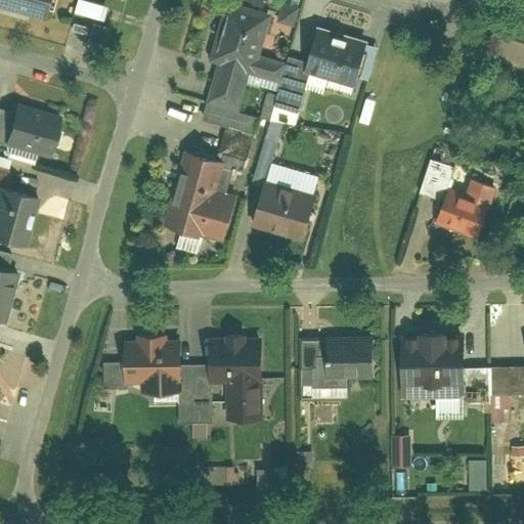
[(49,0),(0,0),(0,5),(45,18),(49,0)]
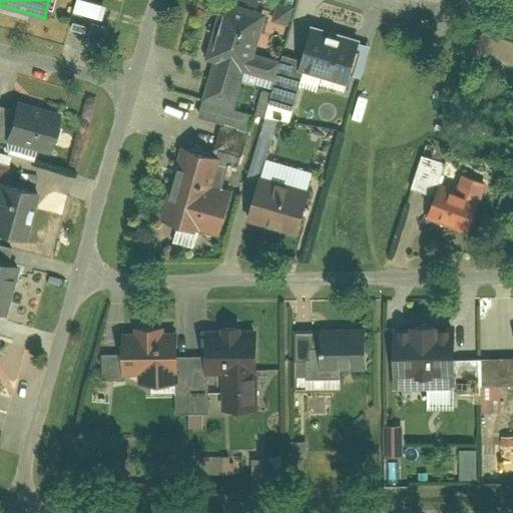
[(101,18),(103,3),(84,0),(73,0),(71,13),(101,18)]
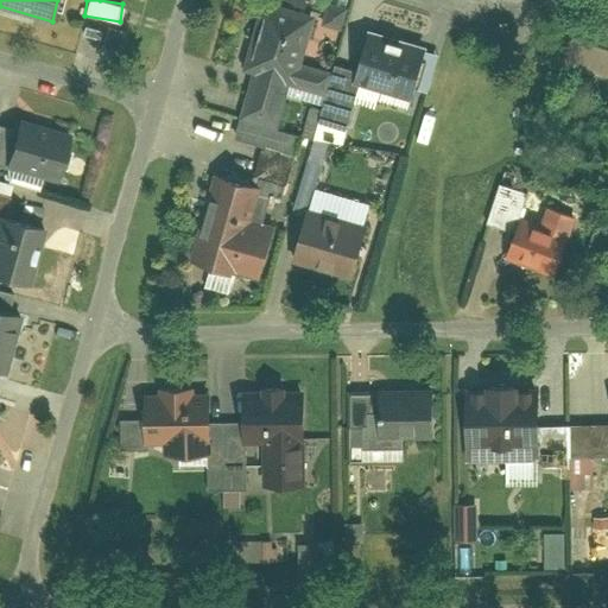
[(297,94),(316,24),(263,8),(242,78),(297,94)]
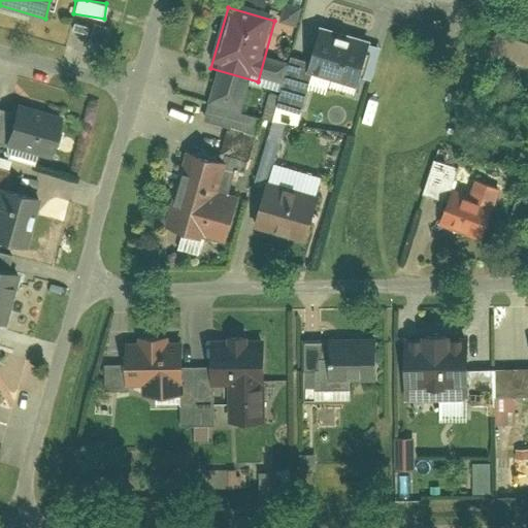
[(76,18),(72,31),(103,42),(108,29),(76,18)]
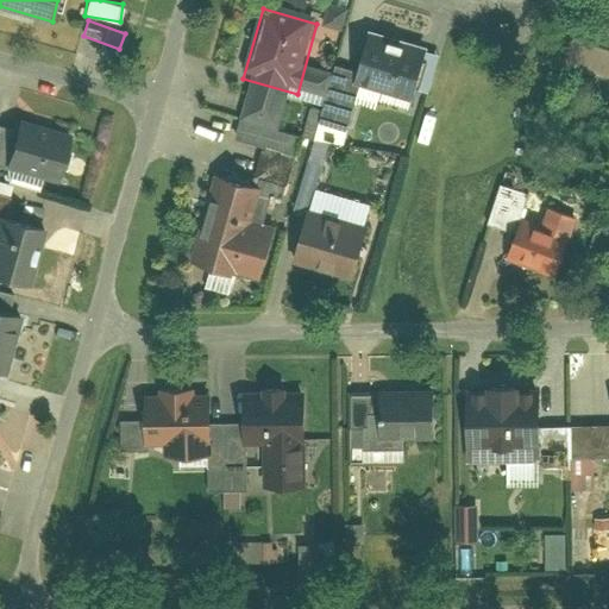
[(427,45),(369,30),(355,85),(413,100),(427,45)]
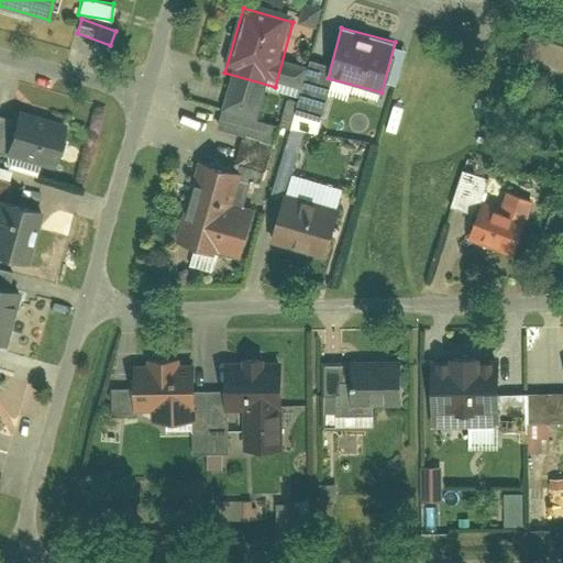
[(62,123),(12,109),(0,152),(0,154),(48,168),(62,123)]
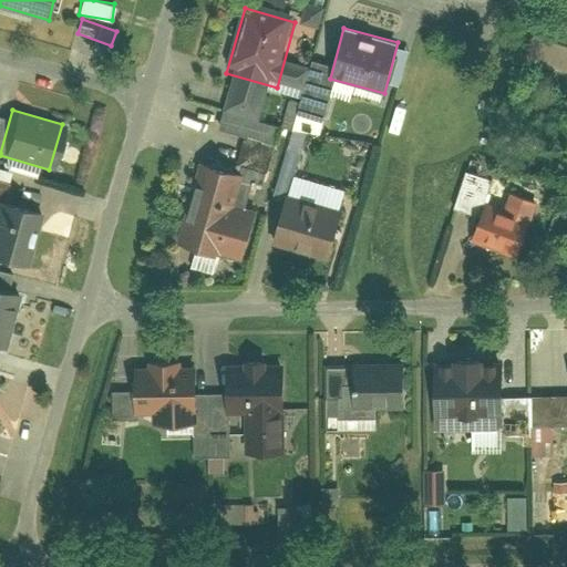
[(225,158),(179,146),(158,227),(205,238),(206,232),(228,237),(238,196),(216,191),(225,158)]
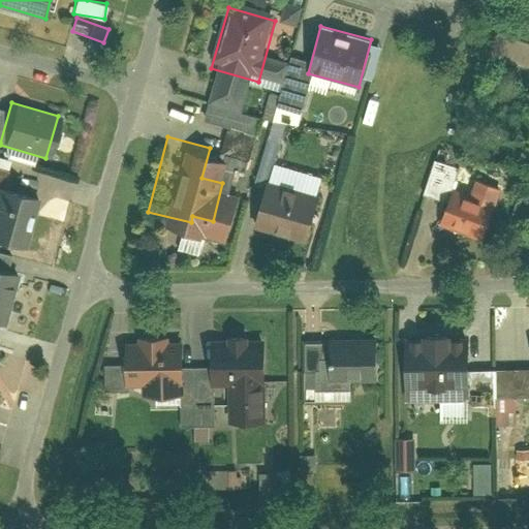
[(0,184),(2,185),(8,160),(0,157),(0,184)]
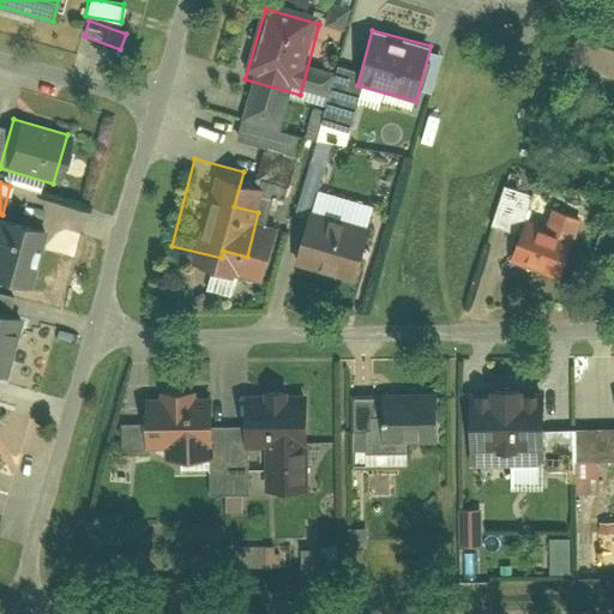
[(524,206),(505,200),(491,244),(543,262),(564,203),(529,191),(524,206)]
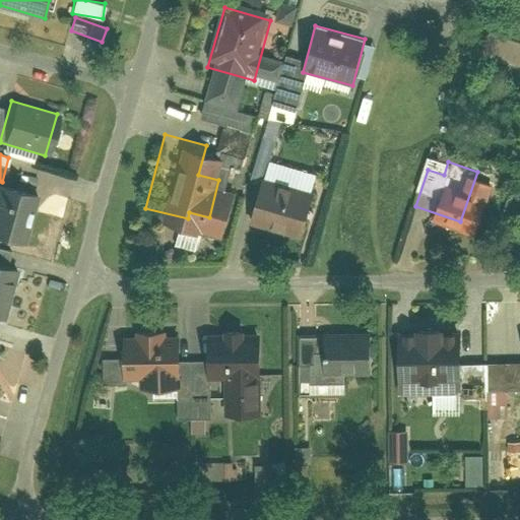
[(314,195),(265,179),(250,225),(299,242),(314,195)]
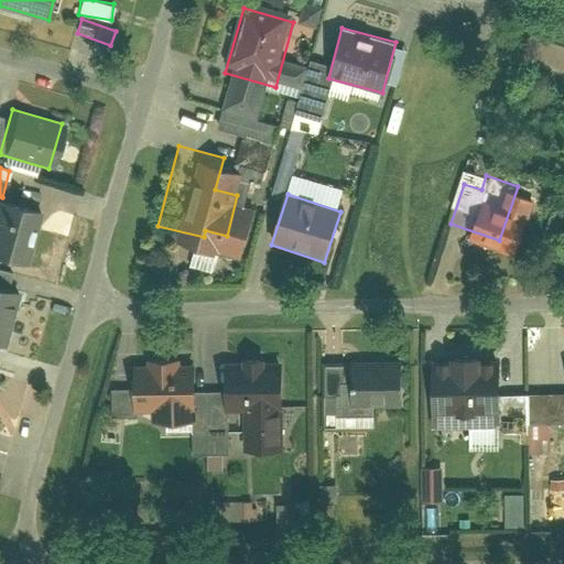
[(0,260),(29,269),(44,214),(0,202),(0,260)]
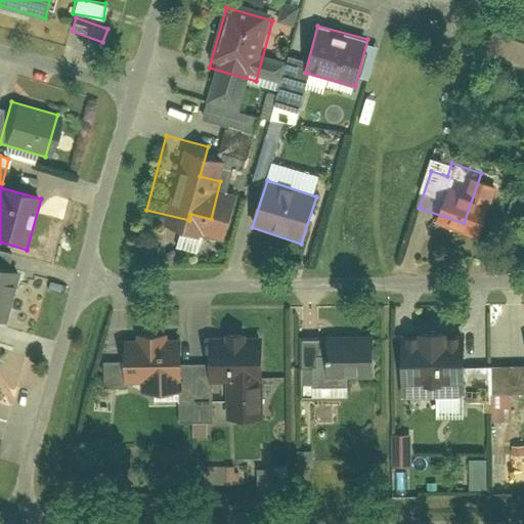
[(17,273),(0,268),(0,320),(5,322),(17,273)]
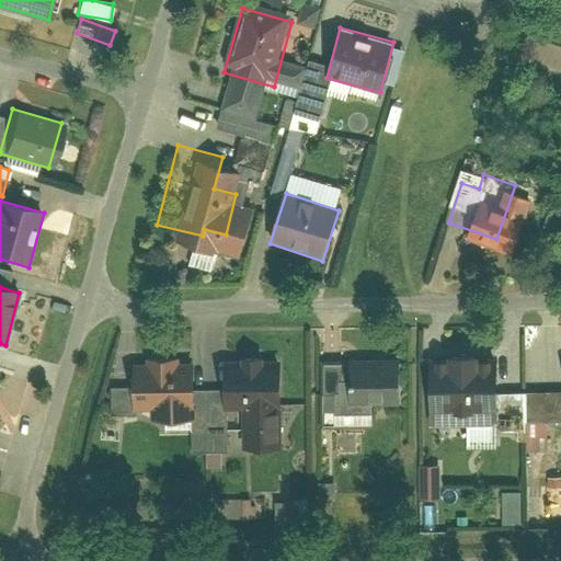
[(380,341),(328,343),(330,389),(382,386),(380,341)]
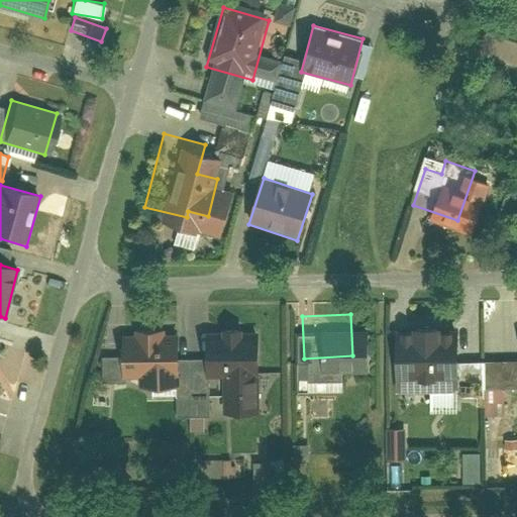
[(411,369),(409,314),(380,315),(381,369),(411,369)]
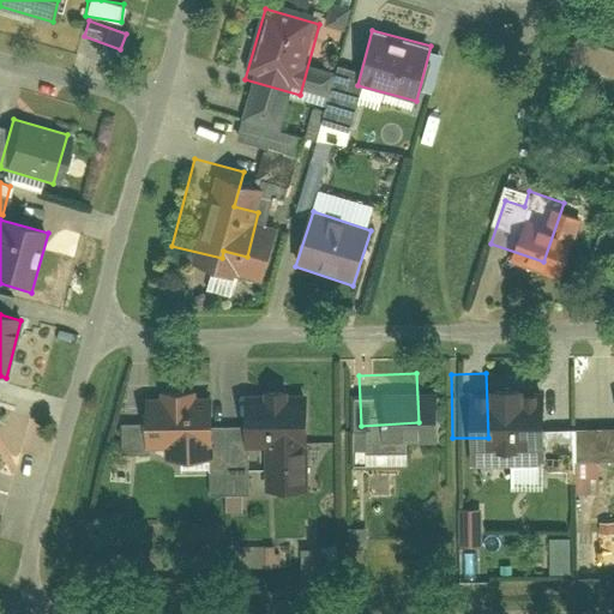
[(523,437),(522,373),(486,373),(488,438),(523,437)]
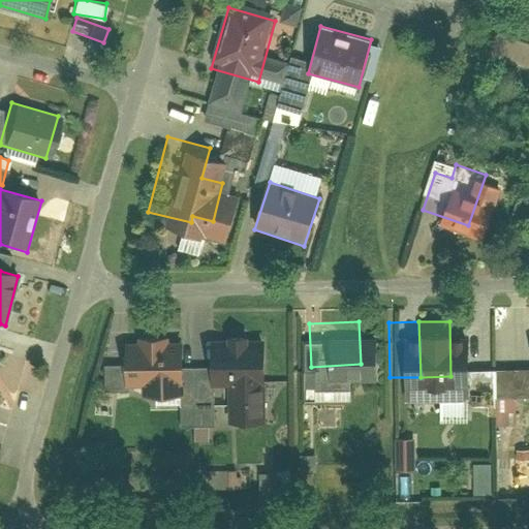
[(165,322),(106,327),(110,373),(126,372),(127,381),(168,379),(165,322)]
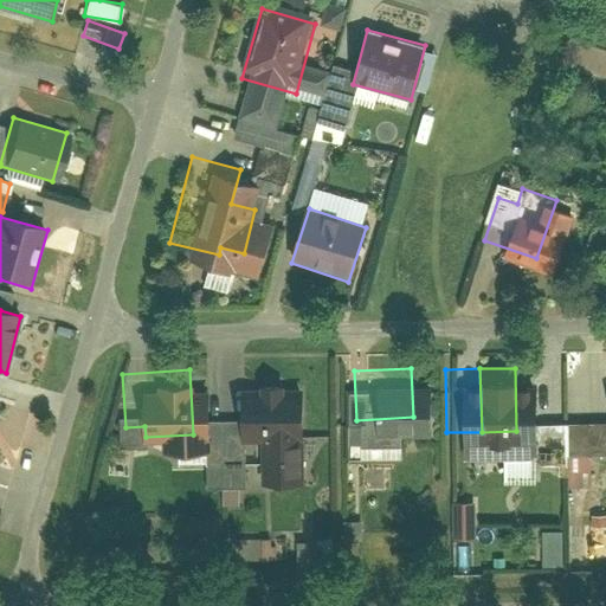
[(253,423),(252,369),(221,371),(223,424),(253,423)]
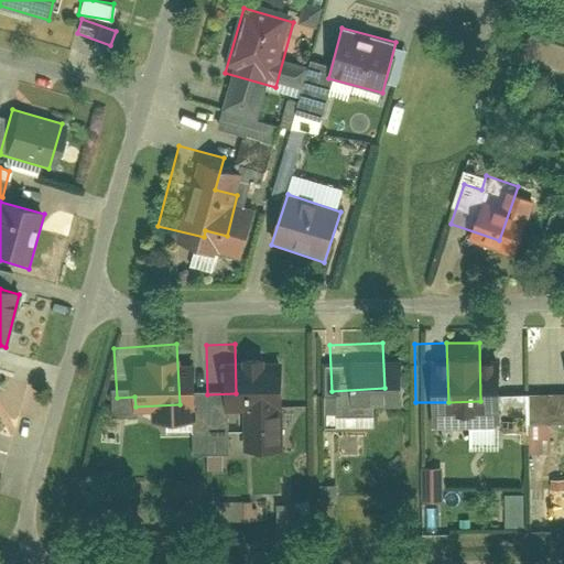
[(263,392),(262,344),(235,344),(236,393),(263,392)]
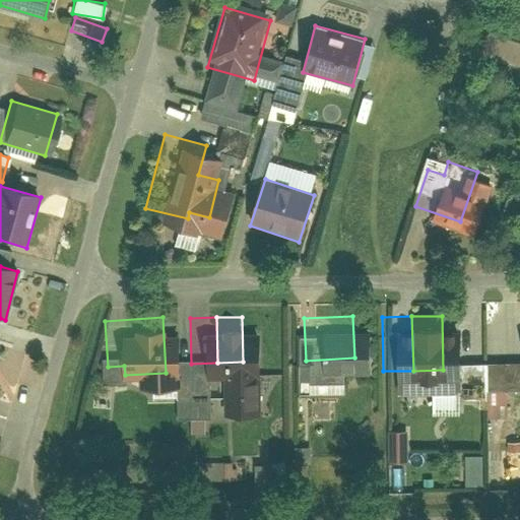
[(519,317),(509,318),(511,358),(519,358),(519,317)]
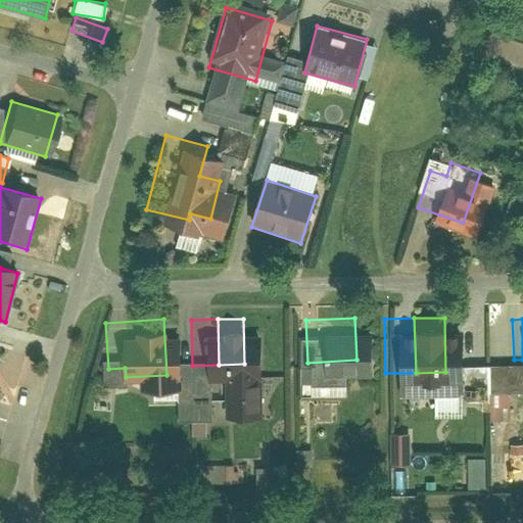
[(409,464),(409,432),(397,432),(397,464),(409,464)]
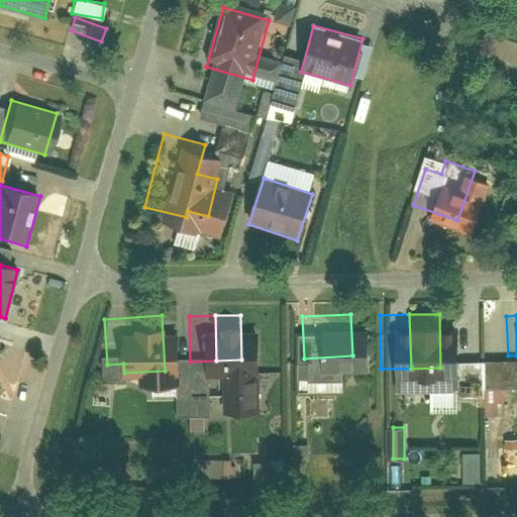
[(477,479),(477,454),(462,454),(462,479),(477,479)]
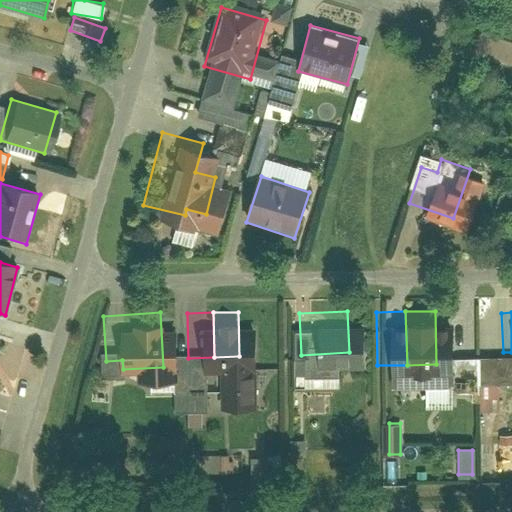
[(235,473),(235,455),(197,455),(197,473),(235,473)]
